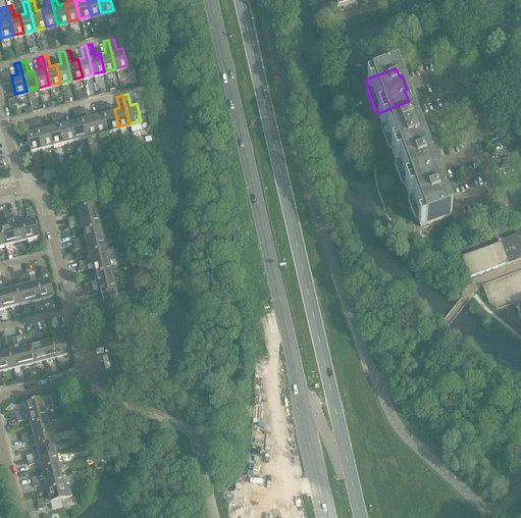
[(118,126),(114,109),(108,110),(105,100),(100,101),(107,130),(118,126)]
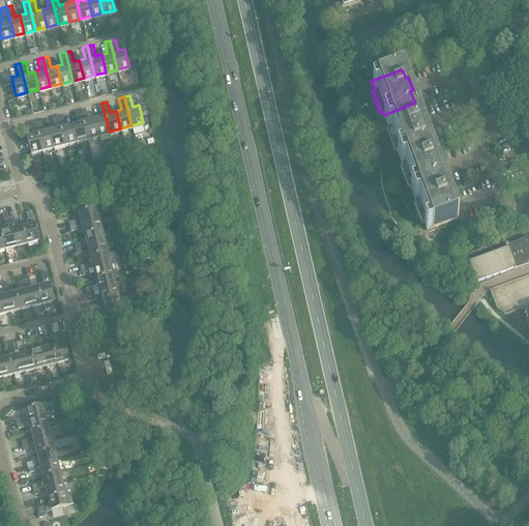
[(96,104),(98,115),(93,116),(97,134),(109,132),(101,103),(96,104)]
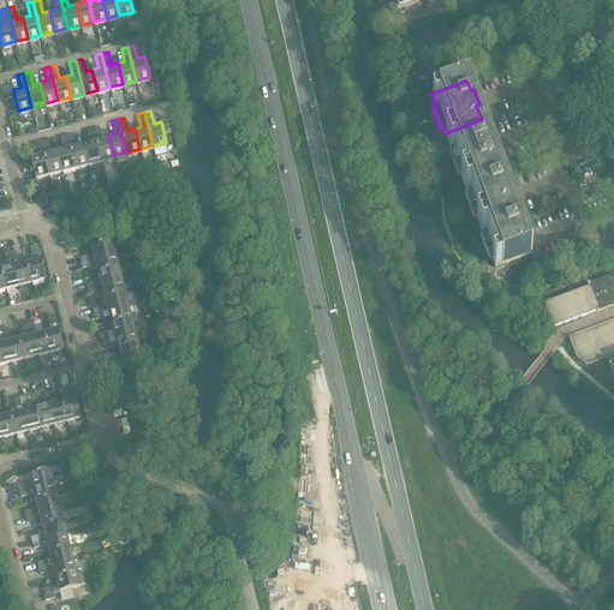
[(449,143),(447,148),(457,171),(460,172),(462,175),(498,161),(493,148),(495,147),(489,131),(487,132),(482,119),(446,133),(449,143)]
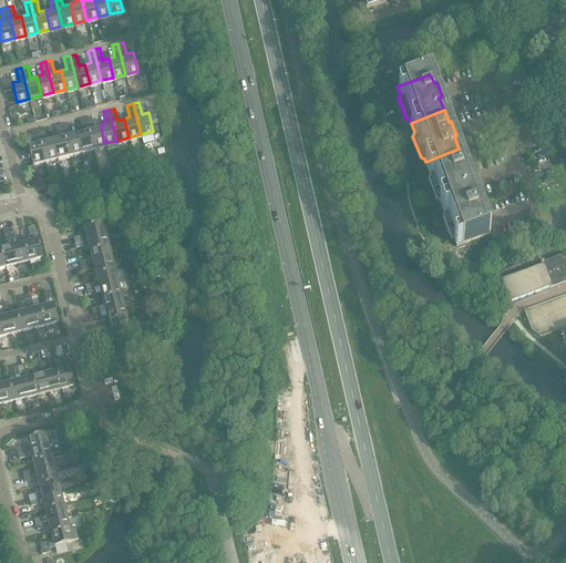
[(91,114),(84,115),(92,146),(104,143),(100,124),(93,126),(91,114)]
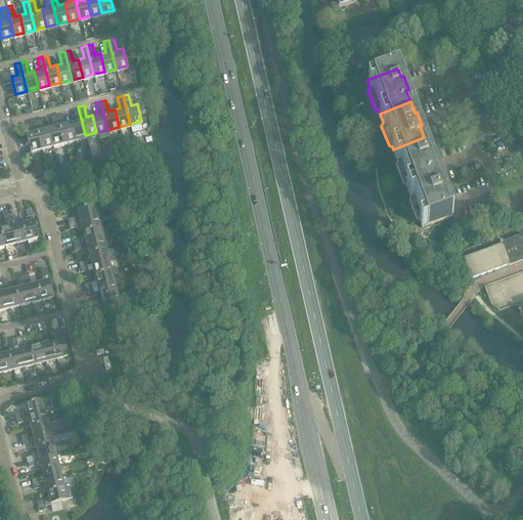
[(76,119),(70,121),(75,138),(85,135),(78,106),(73,109),(76,119)]
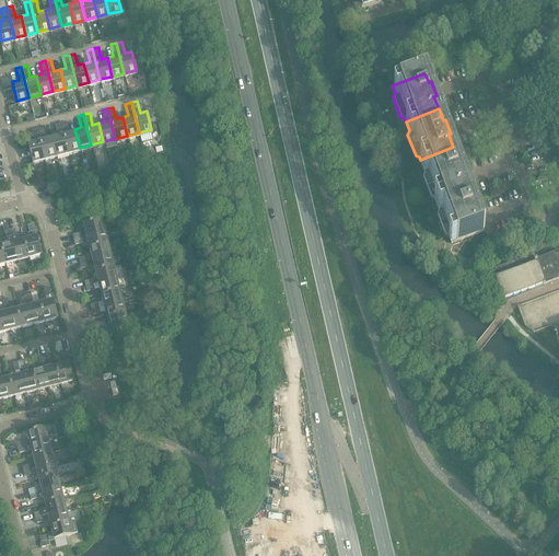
[(80,148),(74,129),(69,130),(66,118),(60,120),(68,151),(80,148)]
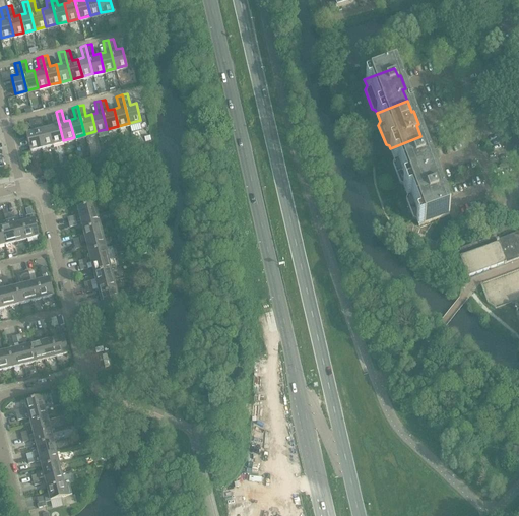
[(53,124),(47,125),(52,142),(63,140),(56,112),(50,113),(53,124)]
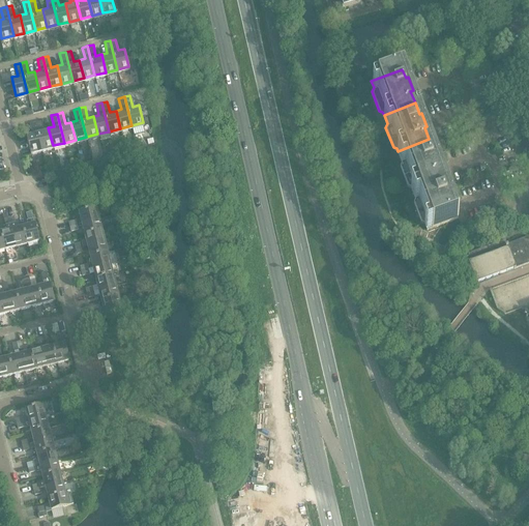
[(39,118),(34,119),(41,148),(53,145),(48,127),(42,129),(39,118)]
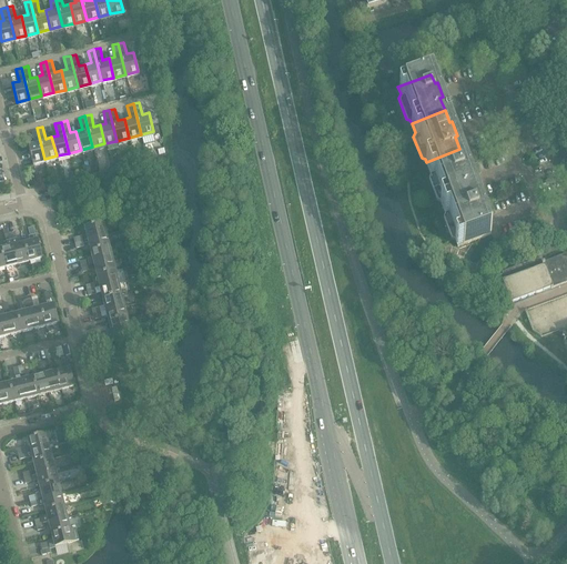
[(33,141),(27,143),(32,162),(44,159),(37,128),(31,130),(33,141)]
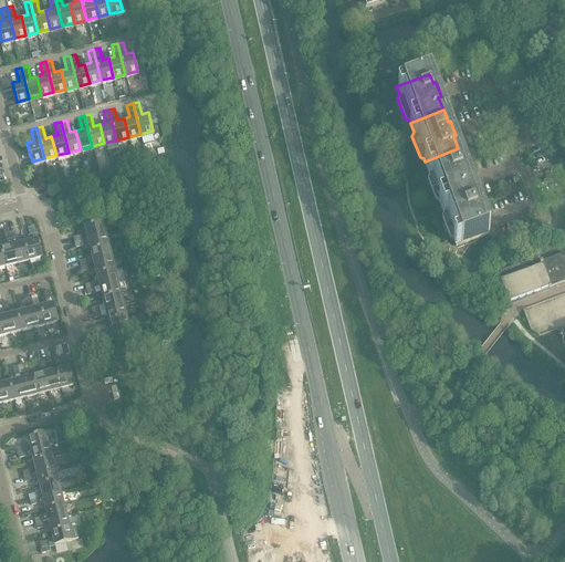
[(428,170),(426,175),(435,196),(438,197),(439,200),(472,187),(468,175),(470,174),(466,159),(462,160),(458,148),(425,162),(428,170)]
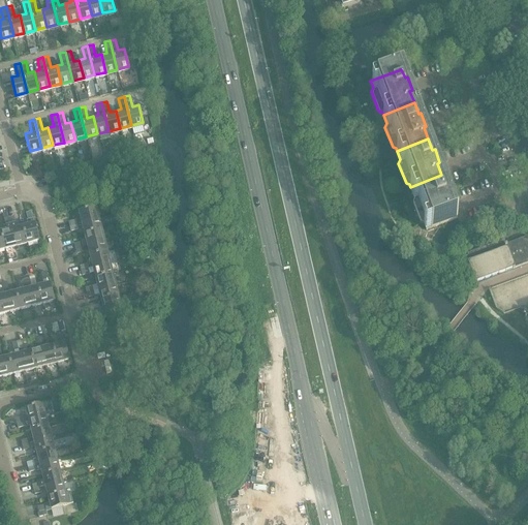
[(410,187),(413,196),(412,199),(420,219),(423,220),(425,226),(456,215),(451,199),(454,198),(448,185),(445,186),(441,175),(410,187)]
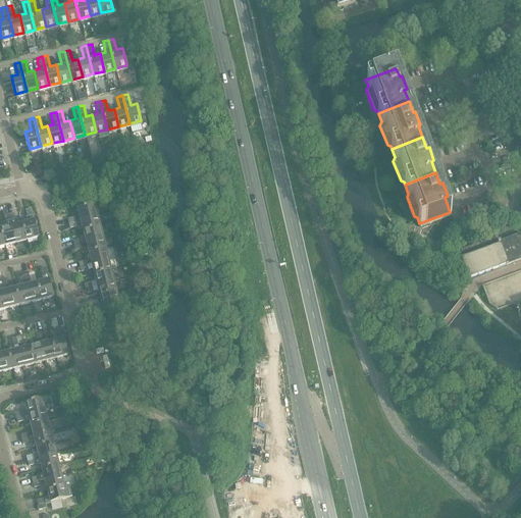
[(94,202),(76,206),(80,217),(97,213),(94,202)]
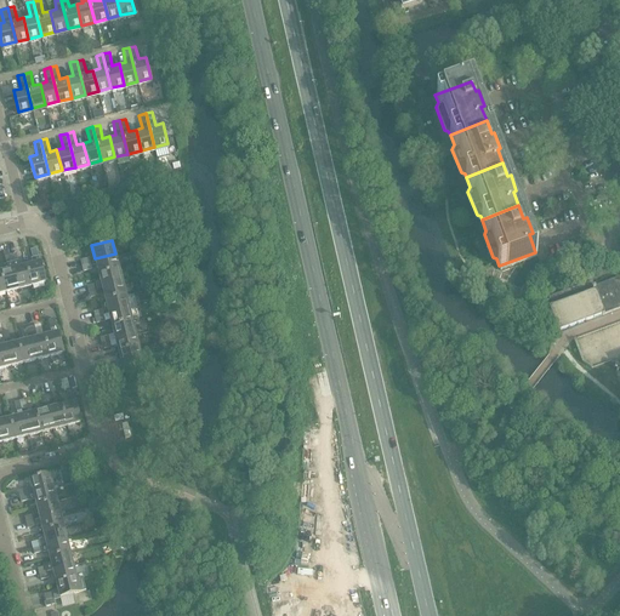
[(573,245),(562,249),(566,258),(576,255),(573,245)]
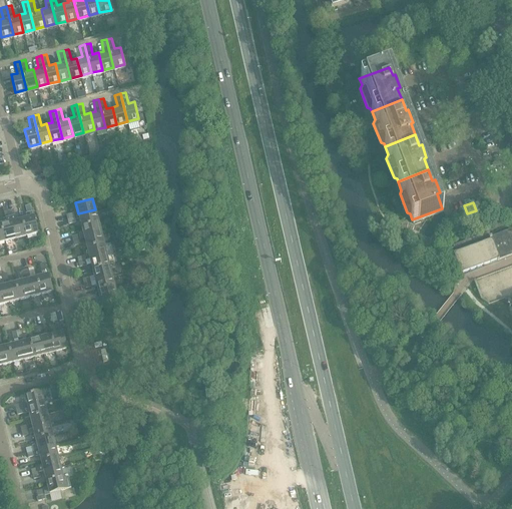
[(12,206),(7,207),(14,235),(25,233),(21,216),(15,217),(12,206)]
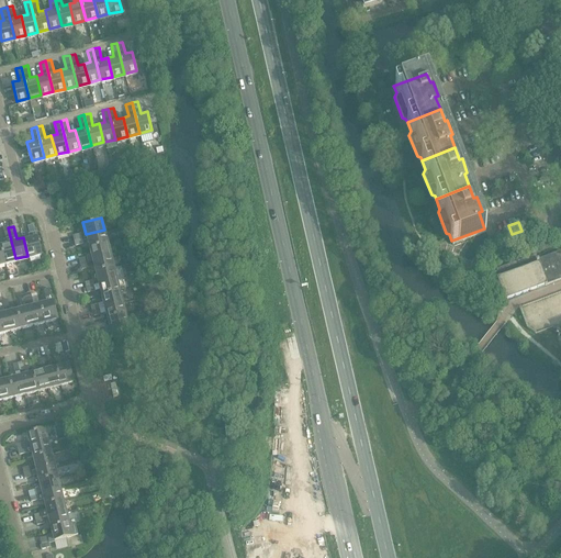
[(3,229),(7,242),(0,243),(4,261),(15,258),(8,227),(3,229)]
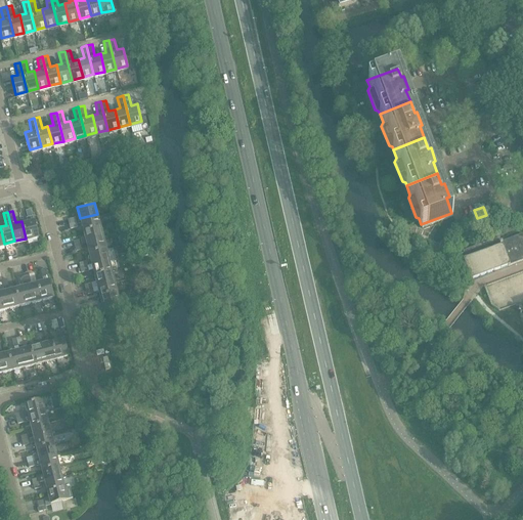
[(97,214),(80,218),(83,229),(100,225),(97,214)]
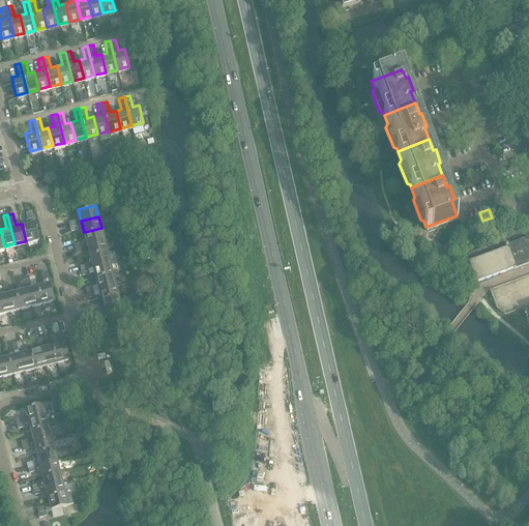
[(22,224),(26,241),(37,238),(33,221),(22,224)]
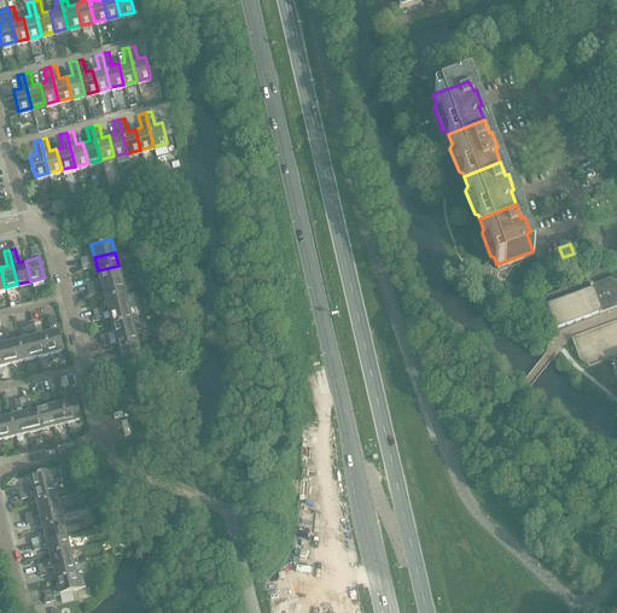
[(98,270),(99,278),(86,281),(87,286),(95,285),(100,284),(121,278),(118,266),(98,270)]
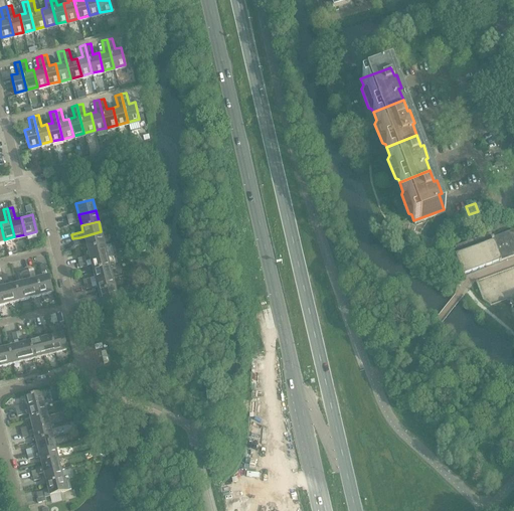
[(490,229),(454,243),(457,250),(454,251),(462,272),(464,272),(464,271),(498,258),(498,259),(500,258),(513,251),(513,231),(512,226),(492,234),(490,229)]
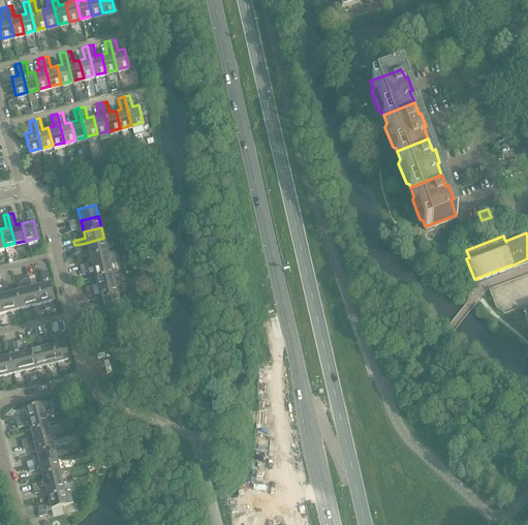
[(106,249),(103,239),(103,238),(86,243),(89,253),(106,249)]
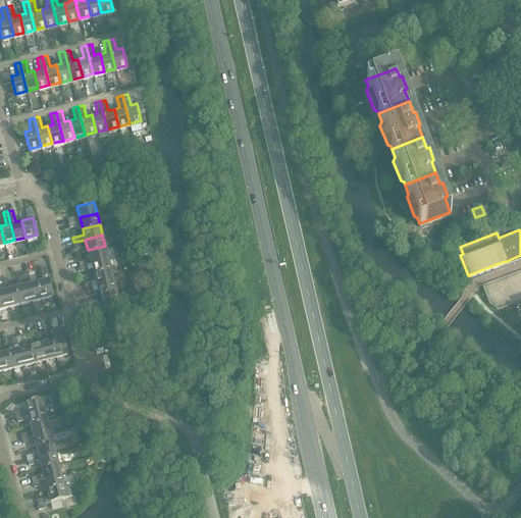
[(105,246),(88,250),(91,261),(108,256),(105,246)]
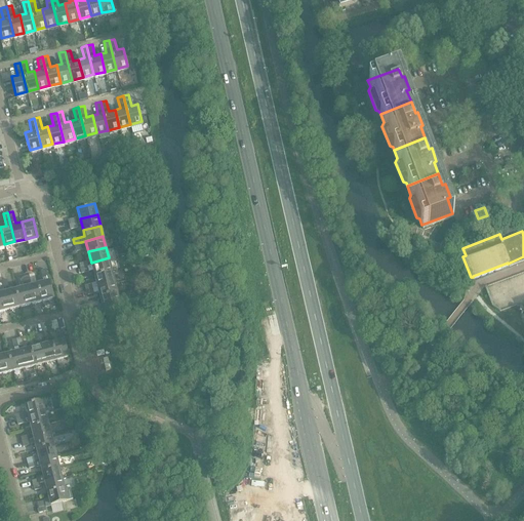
[(109,257),(91,263),(93,273),(111,269),(109,257)]
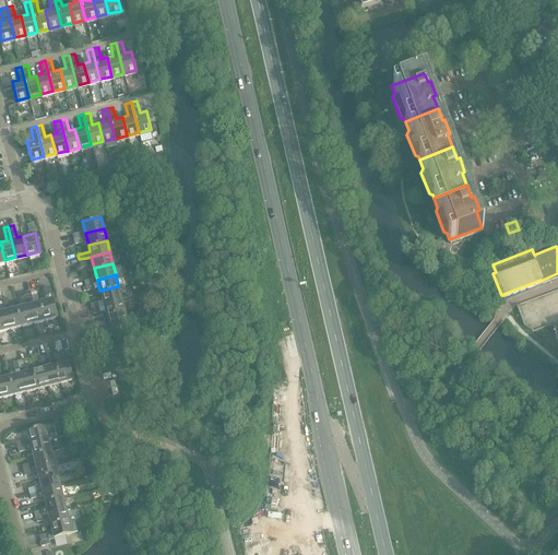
[(48,284),(43,285),(46,297),(39,299),(44,318),(56,315),(51,296),(48,284)]
